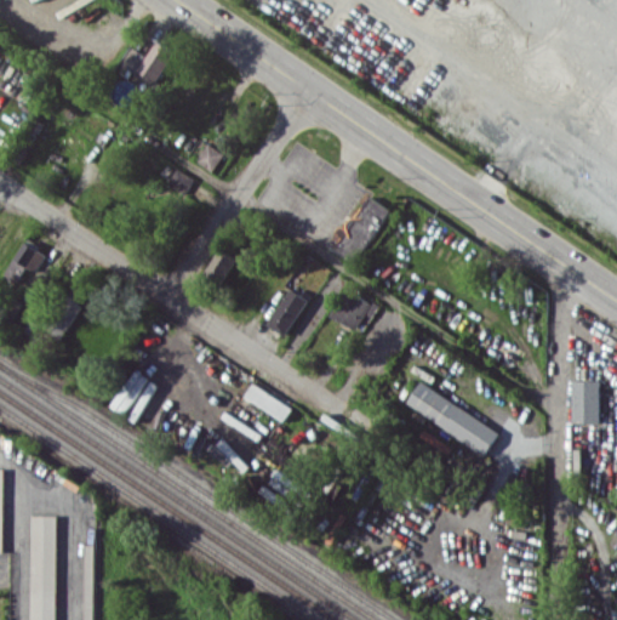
[(118,66),(152,86),(173,52),(155,41),(144,57),(130,47),(118,66)]
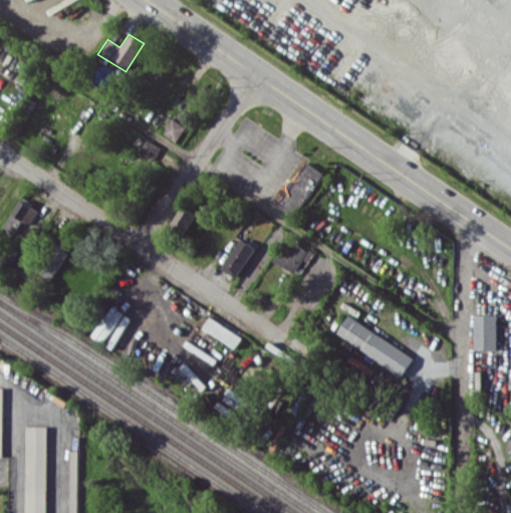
[(161,135),(175,142),(182,125),(168,119),(161,135)]
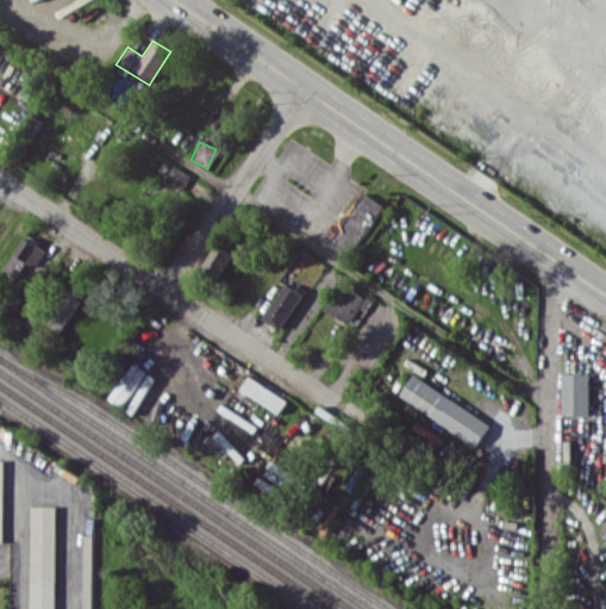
[(187,176),(168,166),(160,182),(179,193),(187,176)]
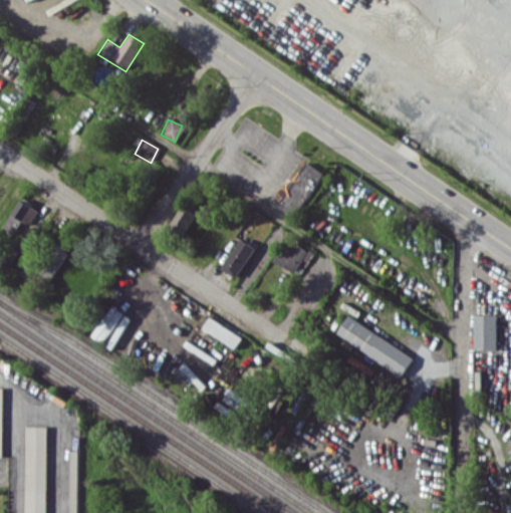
[(320,173),(301,162),(285,191),(279,187),(270,203),(295,217),(320,173)]
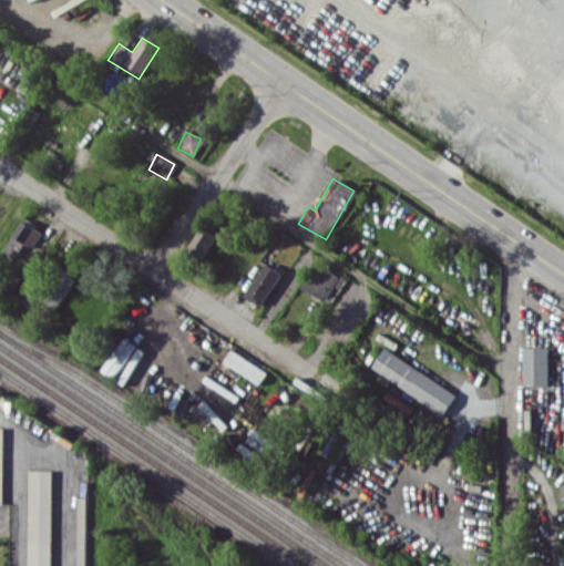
[(41,232),(22,219),(1,250),(13,259),(23,245),(30,249),(41,232)]
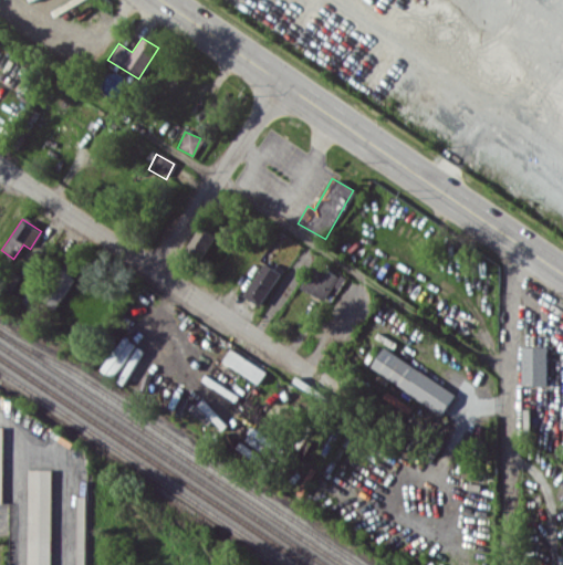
[(183,248),(197,259),(215,237),(200,226),(183,248)]
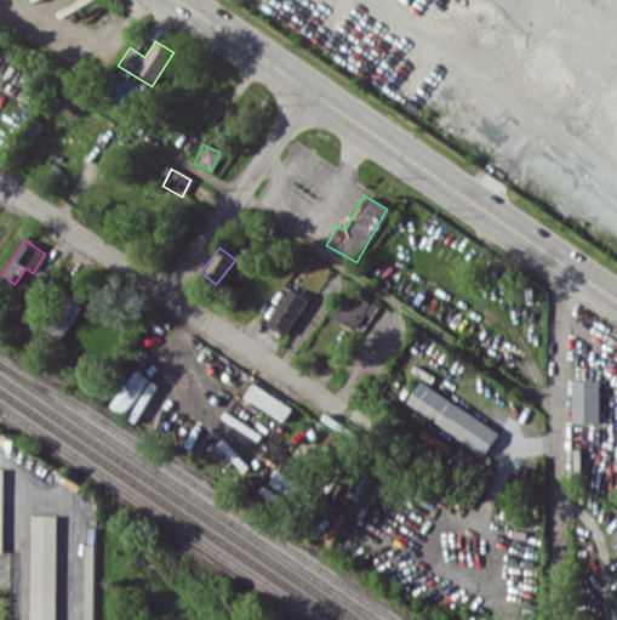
[(266,324),(283,336),(307,300),(289,289),(266,324)]
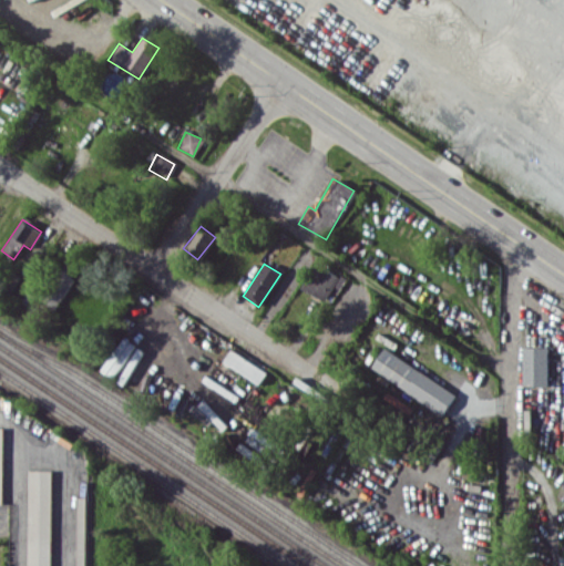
[(316,264),(301,290),(327,305),(341,278),(316,264)]
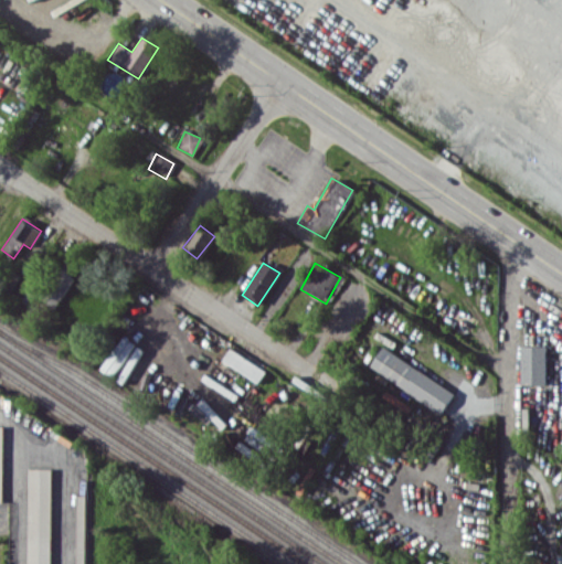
[(72,278),(56,268),(36,300),(52,310),(72,278)]
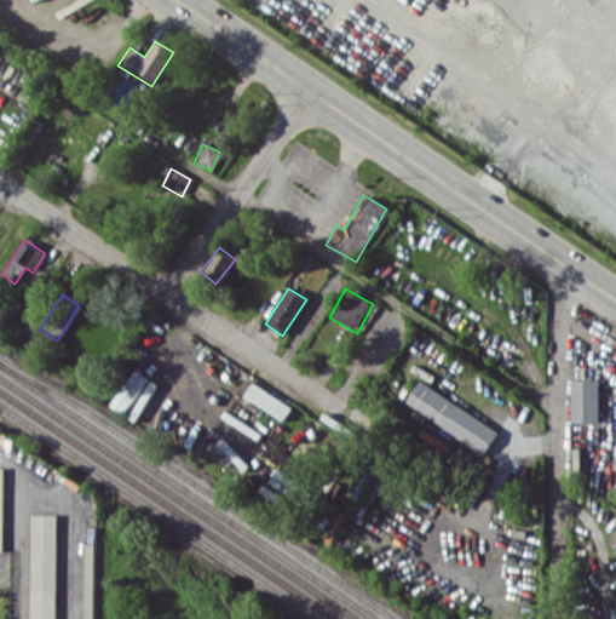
[(597,423),(597,380),(570,380),(570,423),(597,423)]
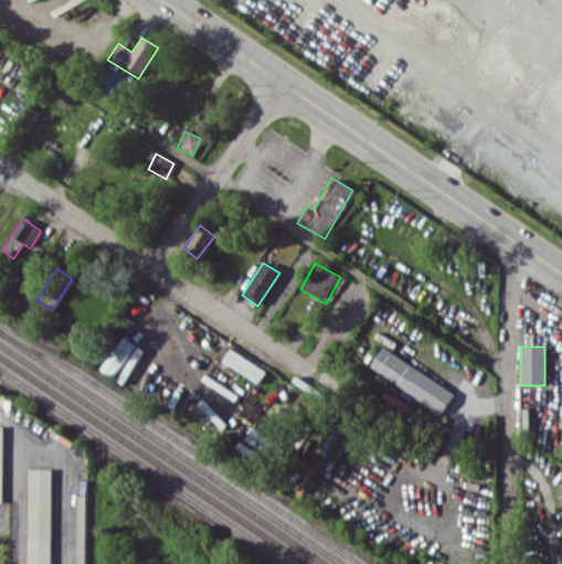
[(368,369),(441,413),(453,392),(381,348),(368,369)]
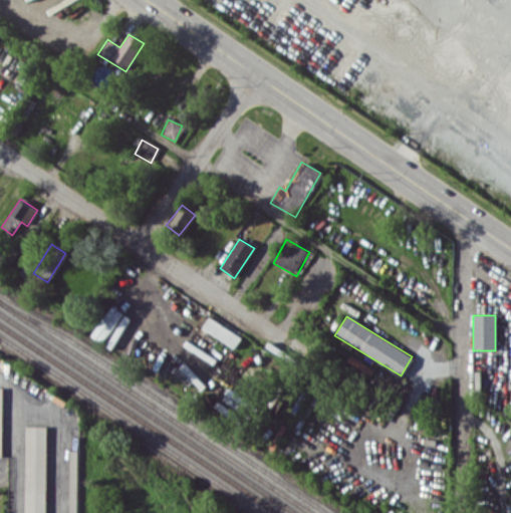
[(234,349),(241,338),(209,317),(202,328),(234,349)]
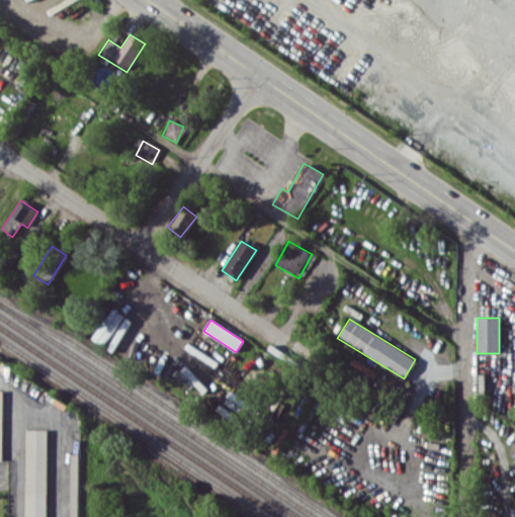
[(46,516),(47,430),(25,429),(23,516),(46,516)]
